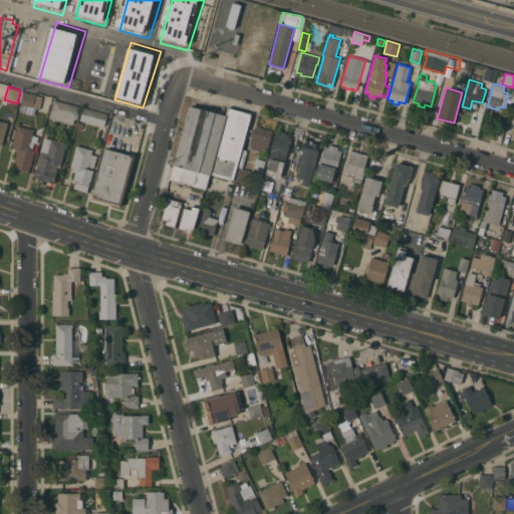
[(42,96),(39,108),(35,107),(33,115),(22,112),(24,104),(20,103),(23,91),(42,96)]
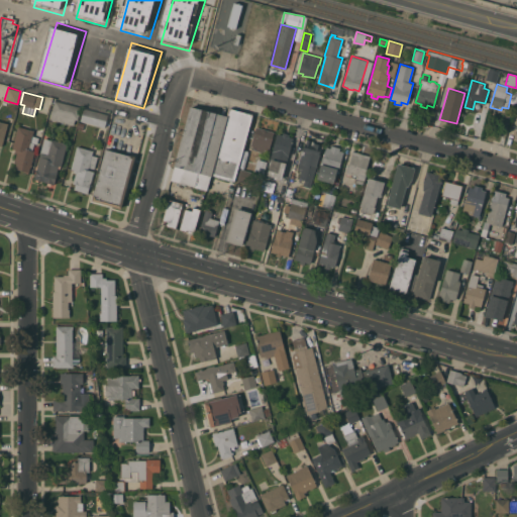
[(81,107),(78,119),(75,119),(74,125),(50,119),(52,113),(52,112),(55,100),(81,107)]
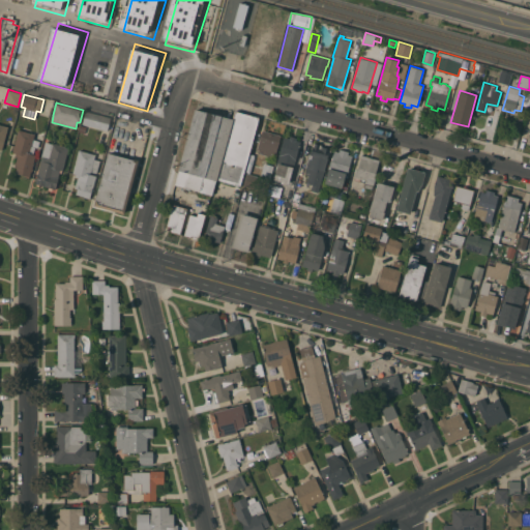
[(217,179),(216,179),(179,169),(196,109),(233,119),(235,111),(237,111),(217,179)]
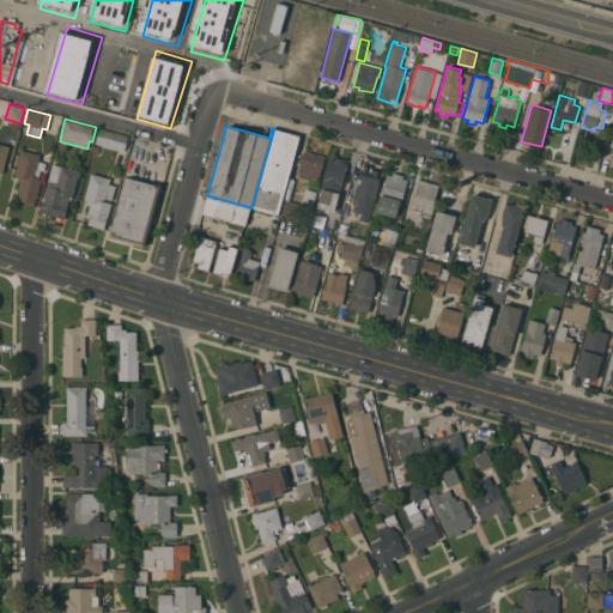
[(128,135),(125,150),(95,143),(99,128),(128,135)]
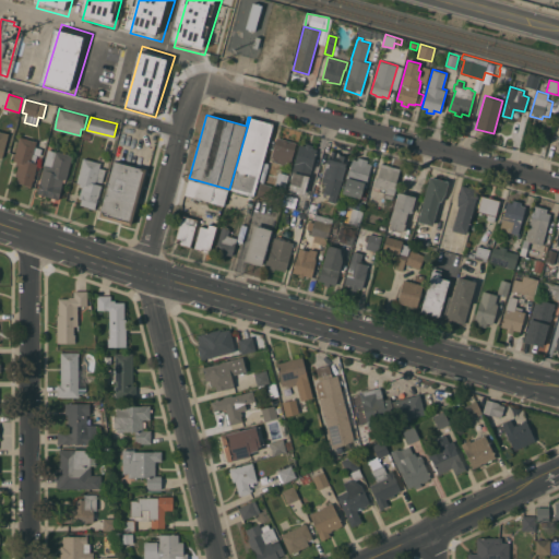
[(273,123),(253,195),(229,189),(250,117),(273,123)]
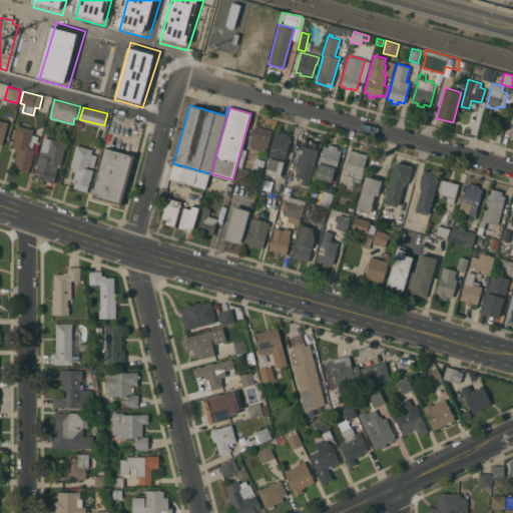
[(2,144),(0,143),(0,119),(8,122),(2,144)]
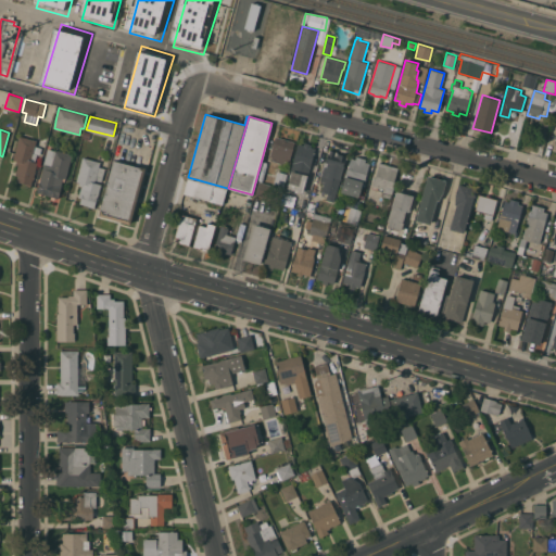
[(20,136),(36,140),(35,146),(41,148),(39,154),(37,154),(35,162),(37,162),(30,186),(24,185),(25,184),(16,180),(17,176),(15,175),(17,164),(15,163),(16,160),(13,160),(20,136)]
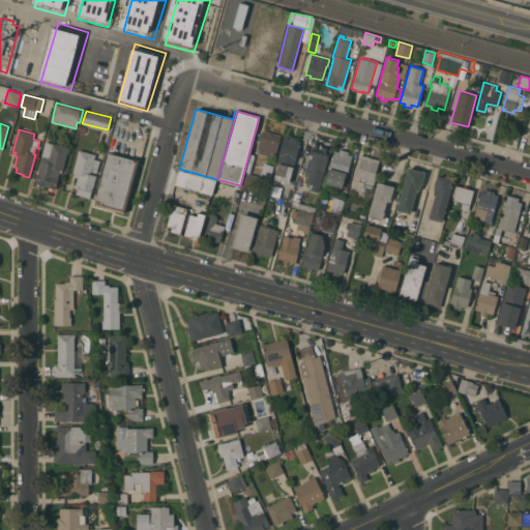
[(281,135),(274,157),(258,152),(259,149),(257,148),(262,129),(281,135)]
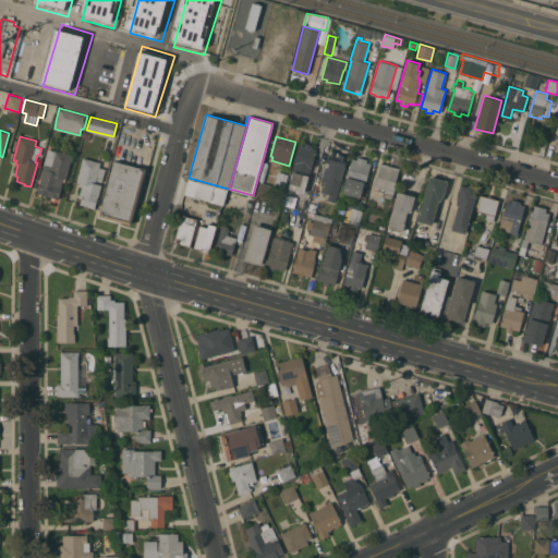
[(281,204),(286,187),(288,189),(292,171),(291,171),(299,143),(304,145),(304,143),(313,144),(312,147),(316,148),(310,173),(307,172),(306,174),(308,176),(303,193),(300,192),(295,207),(281,204)]
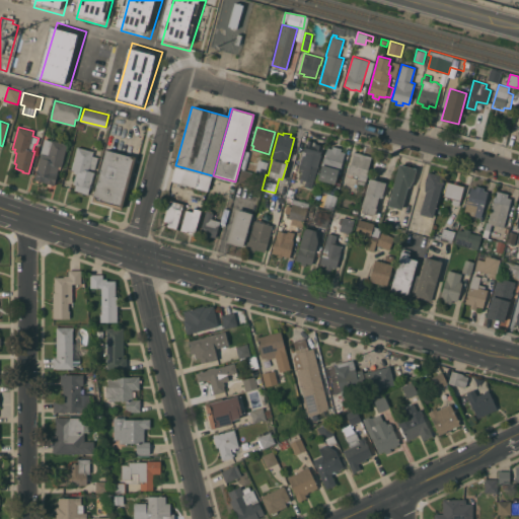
[(61,166),(59,166),(57,172),(58,172),(54,184),(51,183),(51,187),(47,186),(48,182),(39,180),(38,182),(35,181),(35,179),(33,179),(41,153),(40,153),(44,138),(52,140),(52,139),(67,144),(61,166)]
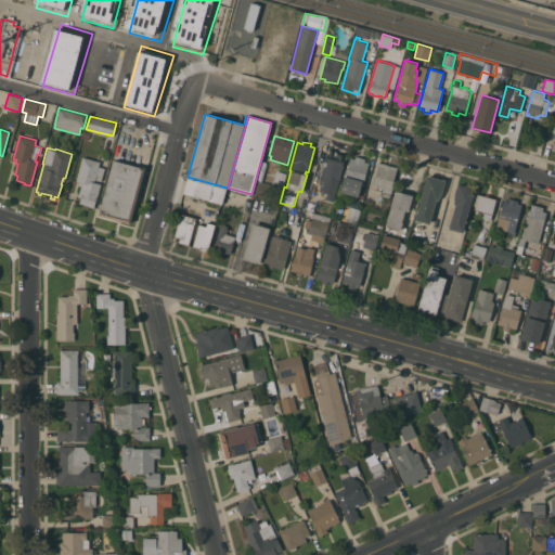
[(325,198),(326,193),(320,191),(322,183),(320,182),(321,180),(320,180),(321,175),(319,175),(323,160),(325,160),(328,149),(336,152),(336,153),(346,155),(343,165),(344,165),(333,201),(325,198)]
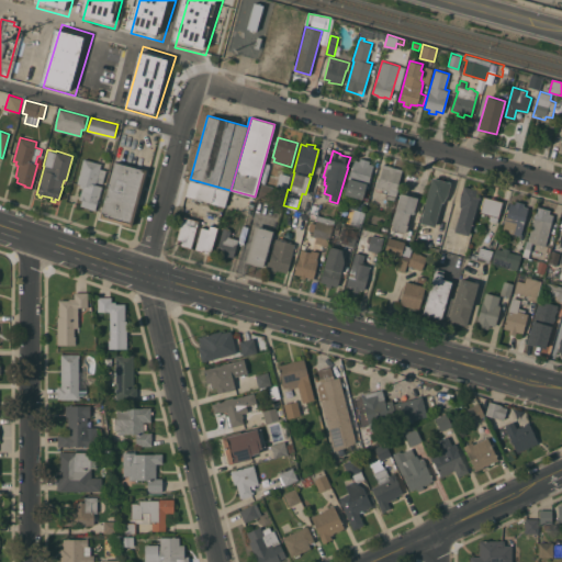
[(83,158),(101,164),(100,168),(105,170),(102,183),(97,181),(96,183),(102,186),(98,200),(99,200),(98,203),(97,203),(94,210),(89,209),(89,208),(80,205),(81,200),(79,199),(82,188),(80,187),(80,184),(77,183),(83,158)]
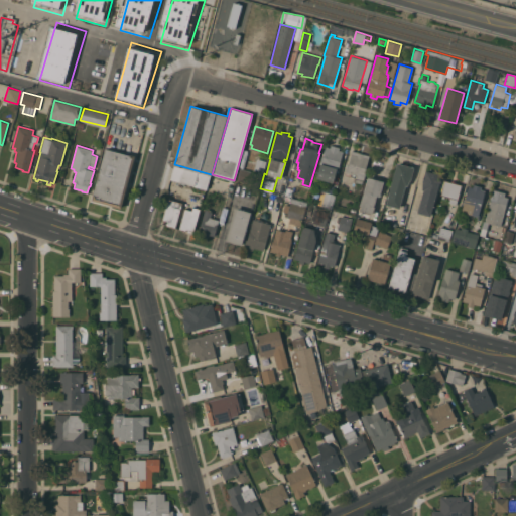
[(323,183),(323,182),(319,181),(323,169),(318,168),(319,165),(318,164),(321,155),(323,156),(326,146),(335,149),(336,146),(340,147),(339,150),(343,151),(340,163),(339,170),(338,170),(333,186),(323,183)]
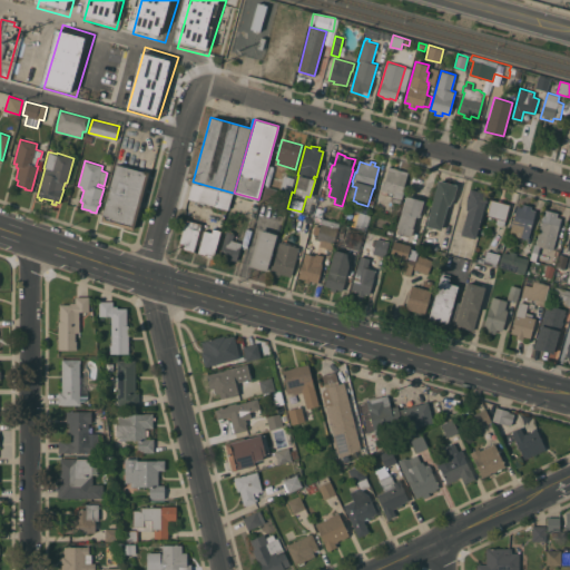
[(116,164),(144,172),(144,170),(149,172),(134,229),(100,220),(116,164)]
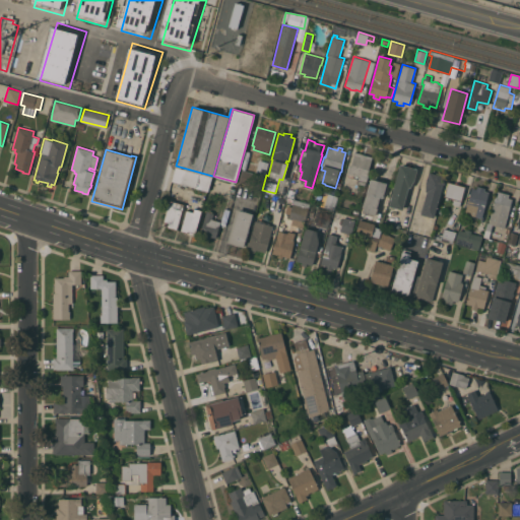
[(372,156),(368,172),(369,172),(367,181),(366,181),(365,185),(358,183),(360,177),(347,173),(349,165),(350,165),(354,151),(372,156)]
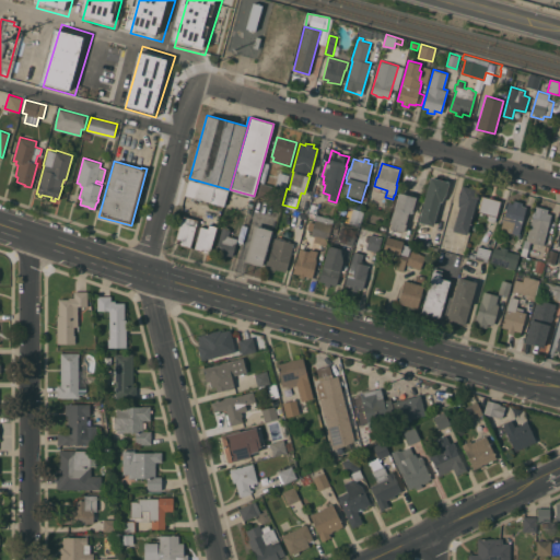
[(288,175),(283,193),(275,190),(279,173),(288,175)]
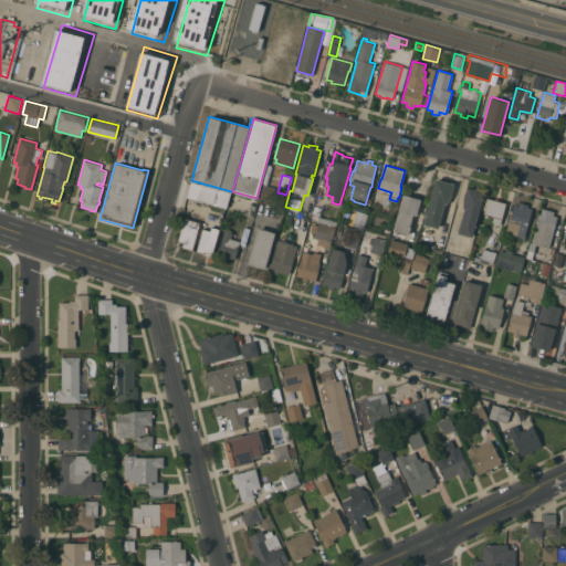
[(435,178),(453,184),(451,195),(447,203),(443,203),(438,228),(423,223),(435,178)]
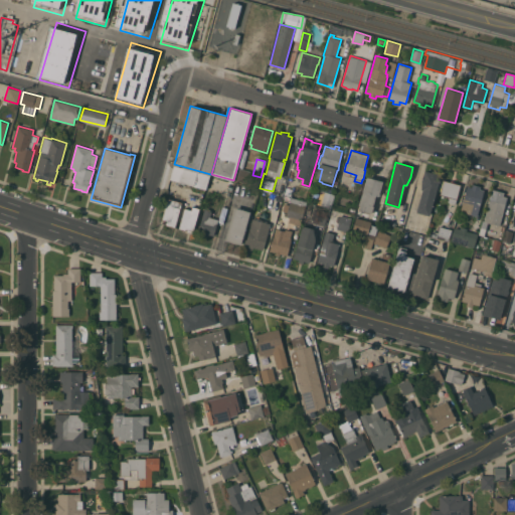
[(210,174),(206,189),(170,179),(174,164),(210,174)]
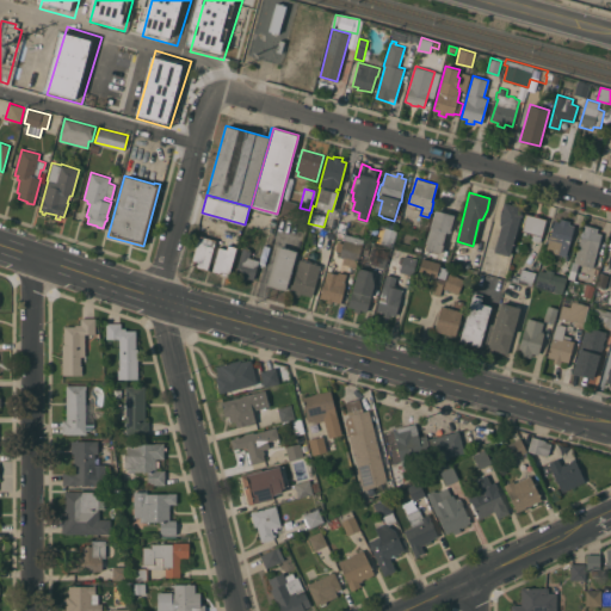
[(296,203),(295,209),(301,210),(298,218),(281,214),(284,199),(296,203)]
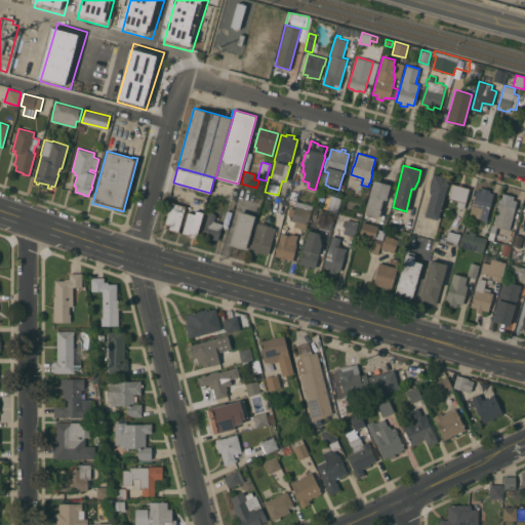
[(425,215),(431,193),(430,193),(430,185),(433,173),(449,177),(438,219),(425,215)]
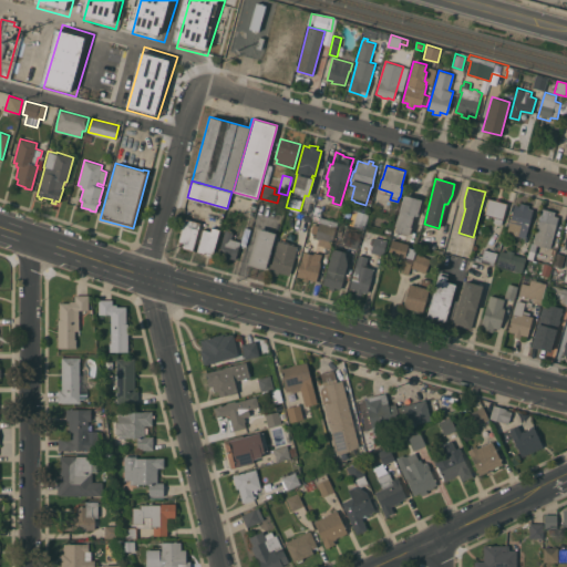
[(404,194),(421,199),(416,215),(413,214),(410,226),(411,227),(409,234),(406,234),(405,237),(400,236),(399,237),(392,235),(394,228),(395,228),(401,210),(399,210),(404,194)]
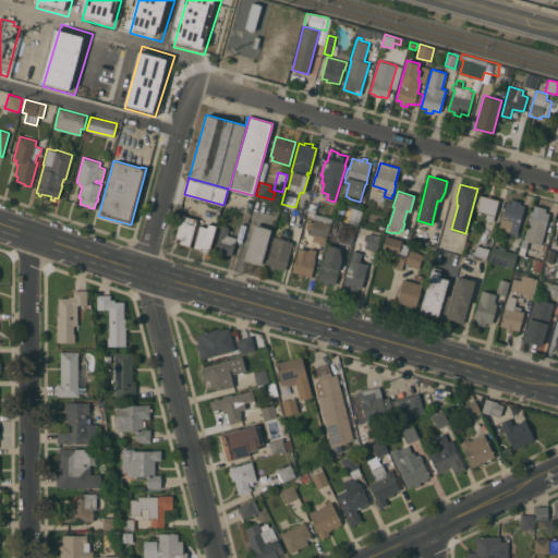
[(481,195),(487,196),(487,195),(493,196),(493,198),(498,199),(493,221),(485,219),(486,213),(476,210),(481,195)]
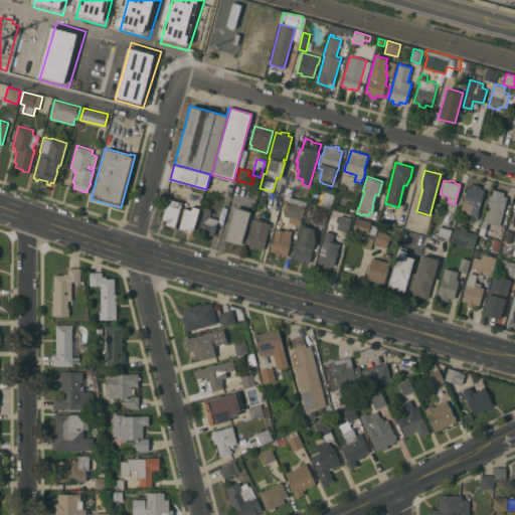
[(479,207),(473,205),(471,213),(460,211),(467,185),(472,187),(472,183),(480,186),(480,189),(484,190),(479,207)]
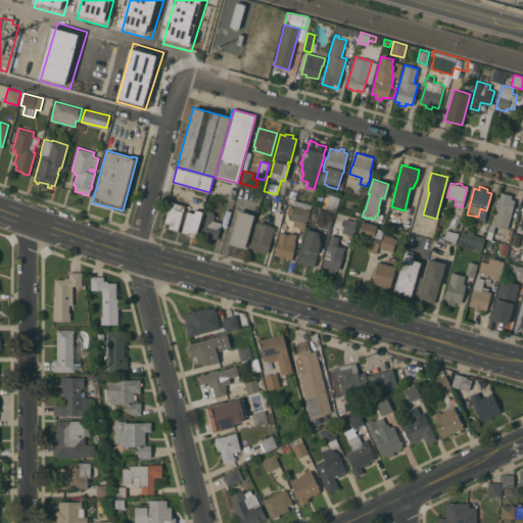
[(295,199),(288,197),(290,190),(296,191),(295,199)]
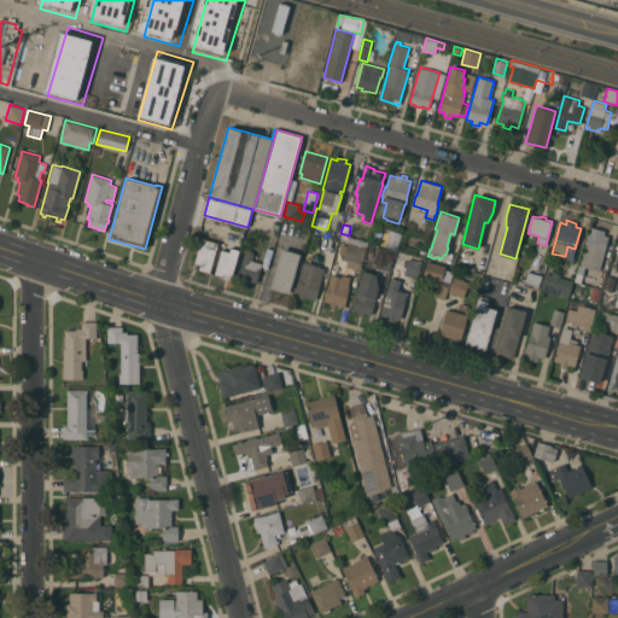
[(588,238),(587,238),(588,232),(589,232),(590,227),(605,231),(604,234),(608,235),(599,270),(581,264),(588,238)]
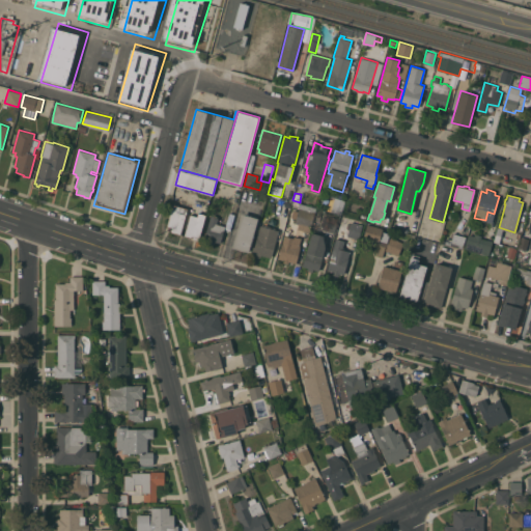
[(345,200),(341,214),(326,210),(330,196),(345,200)]
